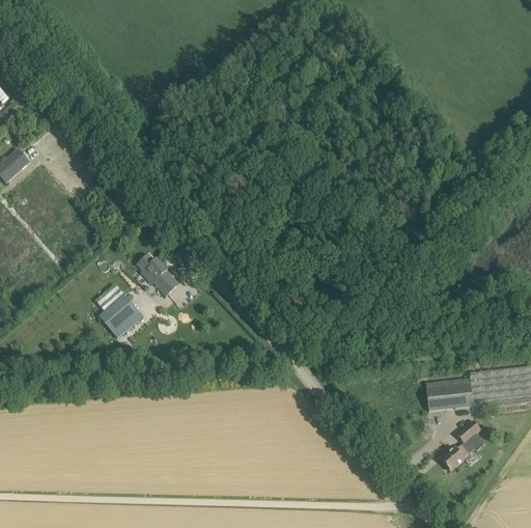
[(0,174),(6,183),(23,168),(30,161),(19,147),(0,163),(0,174)]
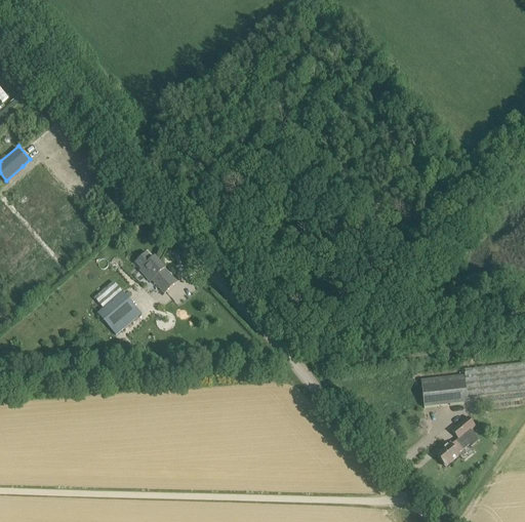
[(155,254),(146,264),(155,274),(153,276),(161,285),(172,275),(165,267),(155,254)]
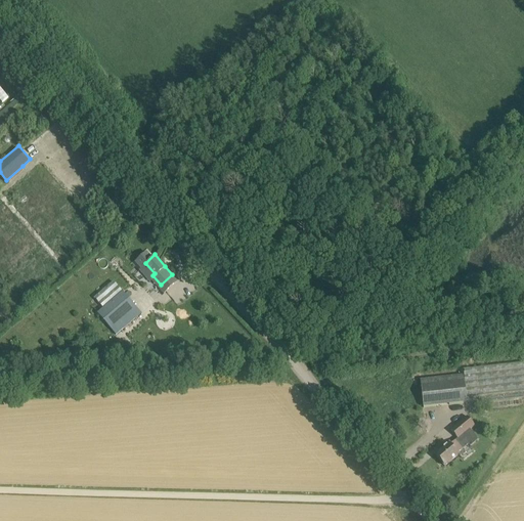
[(123,289),(103,305),(94,313),(113,335),(117,332),(141,310),(123,289)]
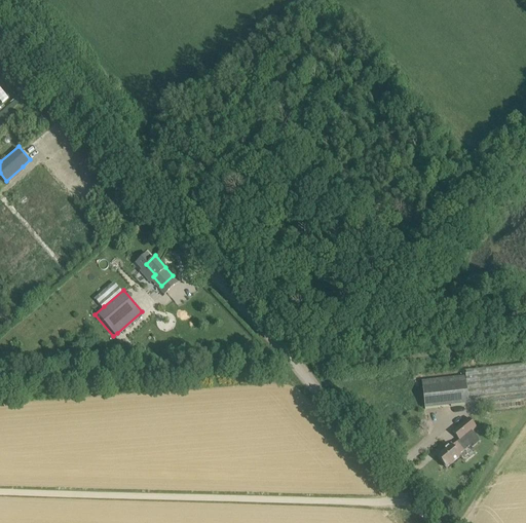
[(525,361),(465,369),(465,374),(468,397),(525,388),(525,361)]
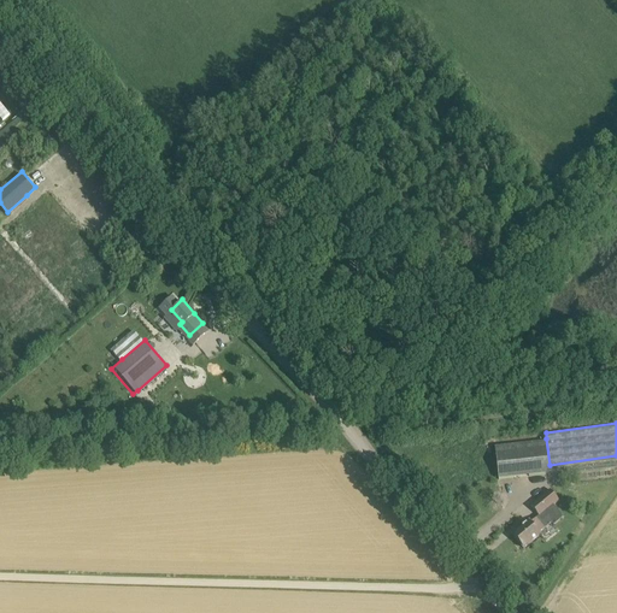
[(550,465),(546,438),(495,444),(499,476),(550,471),(550,465)]
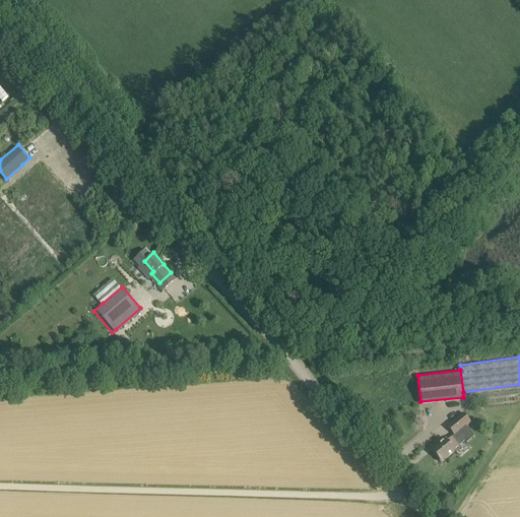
[(447,425),(454,433),(471,419),(464,410),(447,425)]
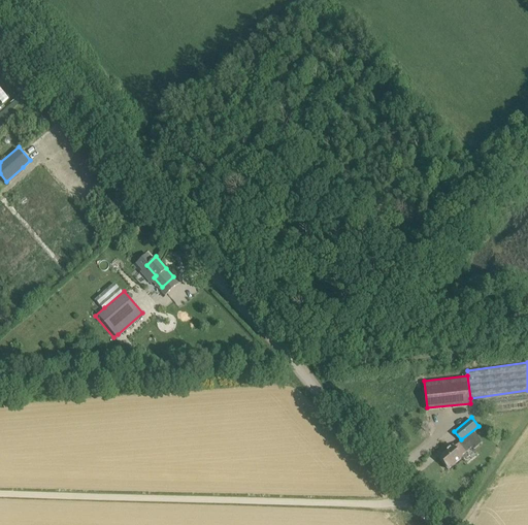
[(391,434),(398,441),(402,437),(395,430),(391,434)]
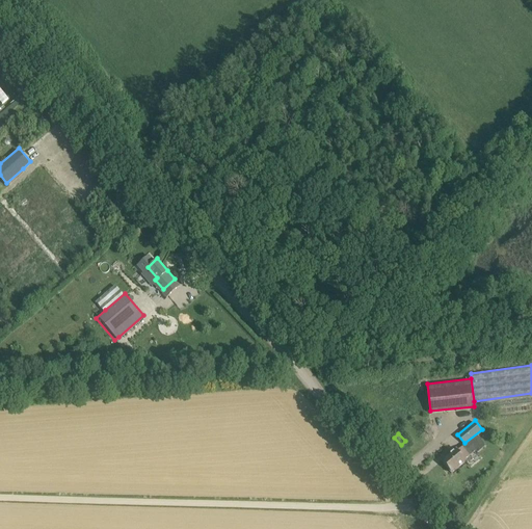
[(456,448),(442,459),(451,471),(466,458),(464,457),(470,454),(476,449),(477,450),(485,444),(477,433),(464,443),(457,449),(456,448)]
